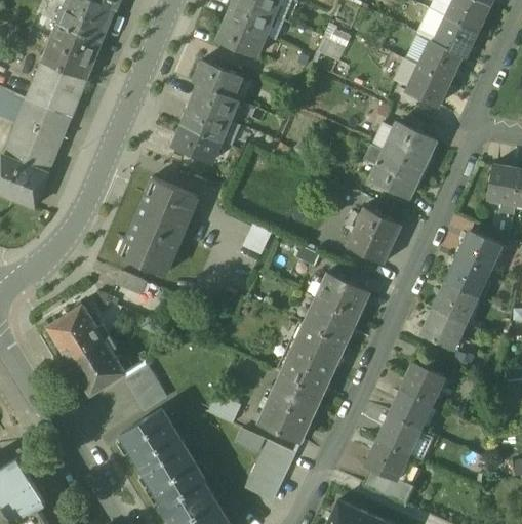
[(113,10),(88,0),(65,0),(55,24),(99,42),(113,10)]
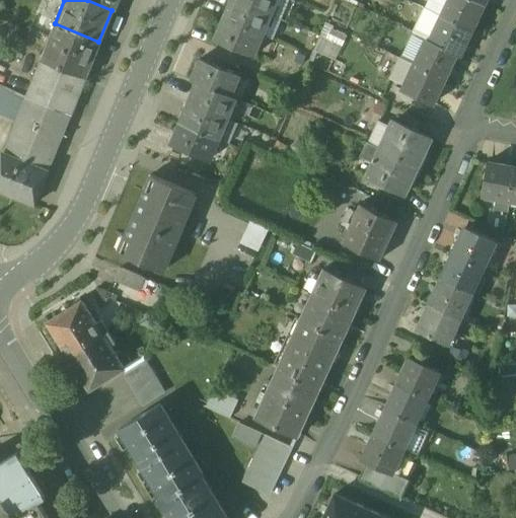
[(118,0),(87,0),(112,10),(114,11),(118,0)]
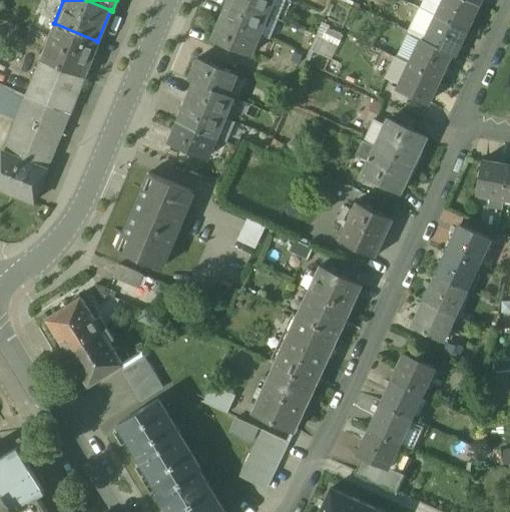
[(227,0),(227,1),(264,15),(270,0),(227,0)]
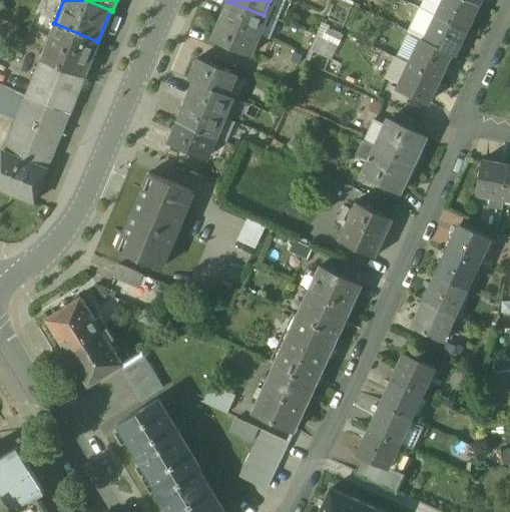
[(282,0),(270,0),(264,15),(275,20),(283,0),(282,0)]
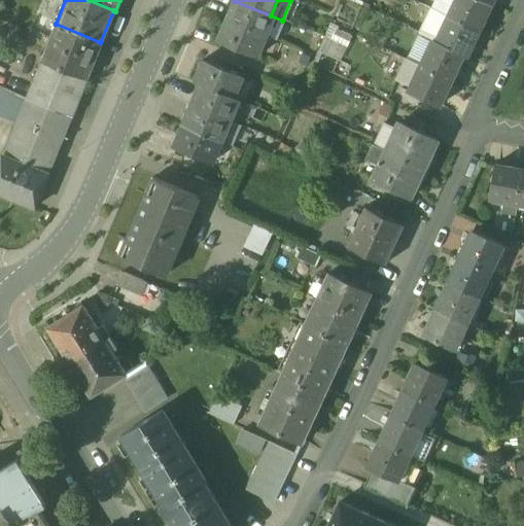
[(440,0),(437,7),(446,12),(451,0),(440,0)]
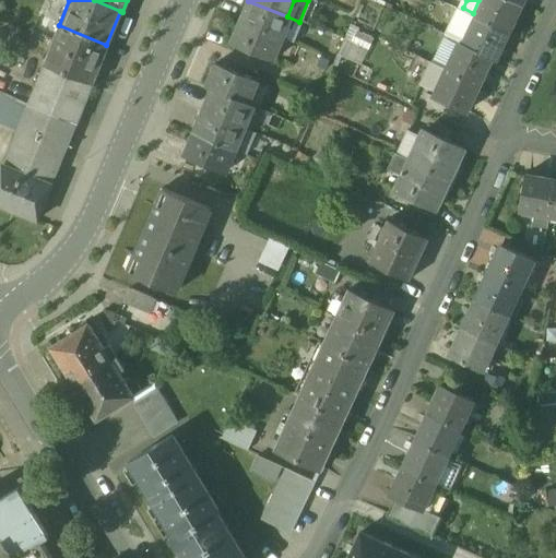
[(518,4),(508,0),(478,0),(473,13),(472,16),(506,32),(518,4)]
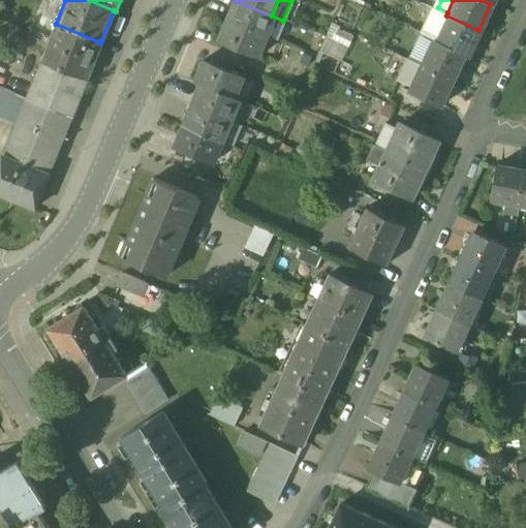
[(272,16),(235,1),(226,21),(263,36),(272,16)]
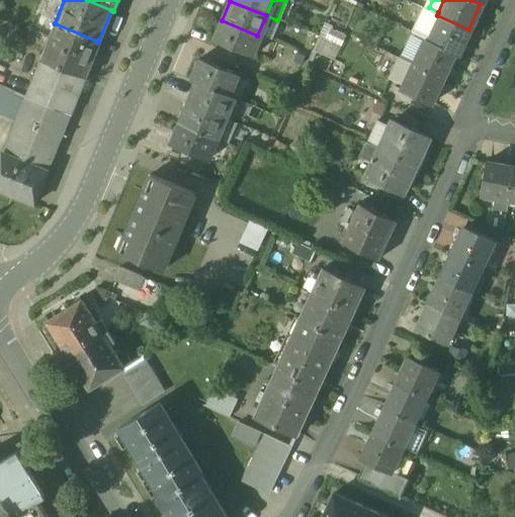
[(277,20),(266,15),(257,35),(268,39),(277,20)]
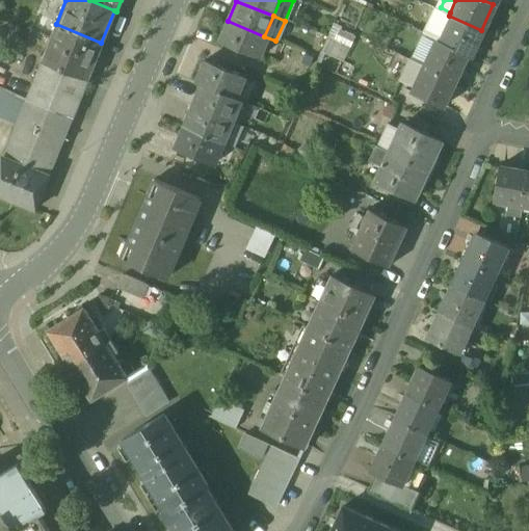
[(481,30),(449,16),(438,42),(466,55),(469,56),(481,30)]
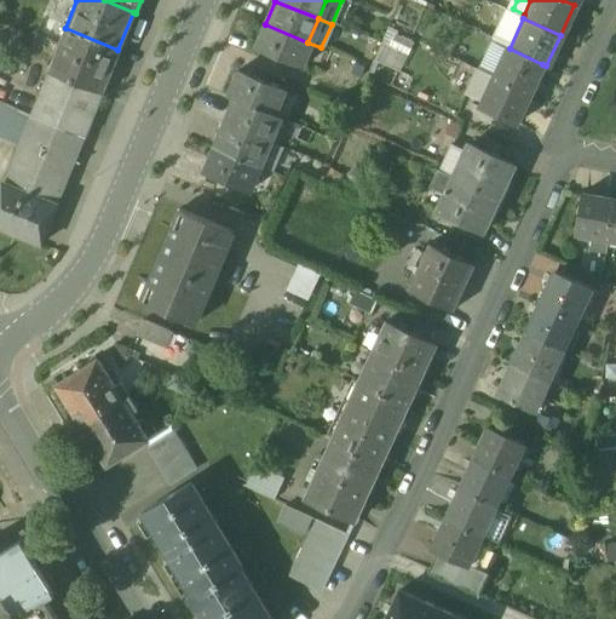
[(308,43),(265,24),(254,50),(297,68),(308,43)]
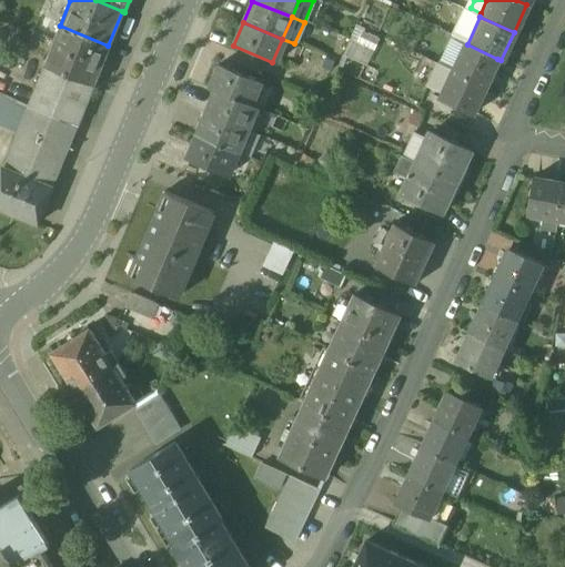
[(108,46),(60,26),(42,69),(91,88),(108,46)]
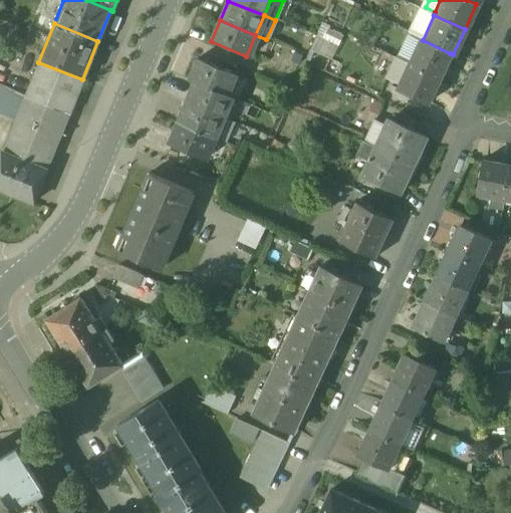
[(423,40),(420,39),(408,64),(438,78),(450,53),(423,40)]
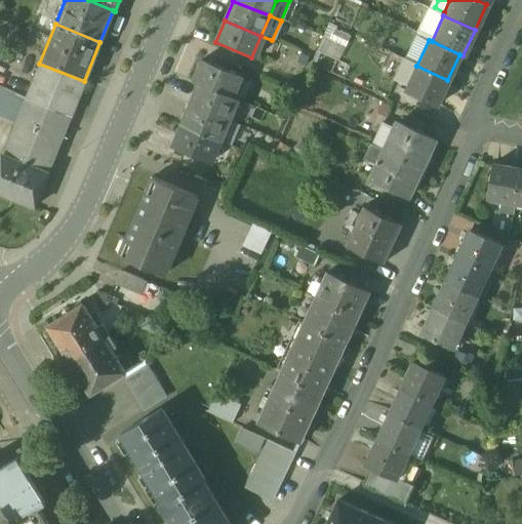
[(416,66),(401,59),(391,80),(407,87),(416,66)]
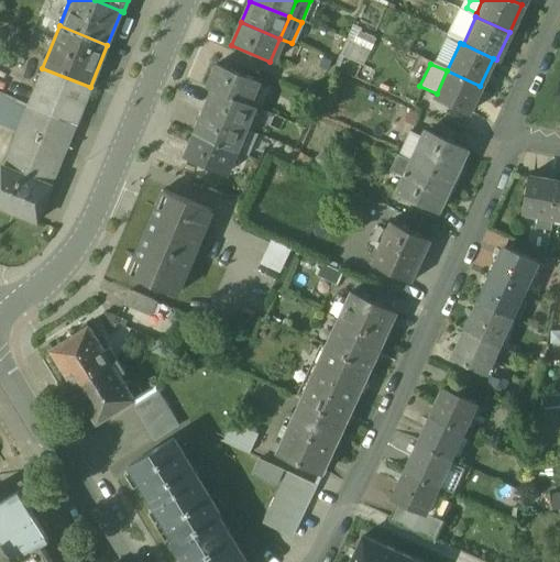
[(255,84),(215,66),(205,88),(211,91),(245,106),(255,84)]
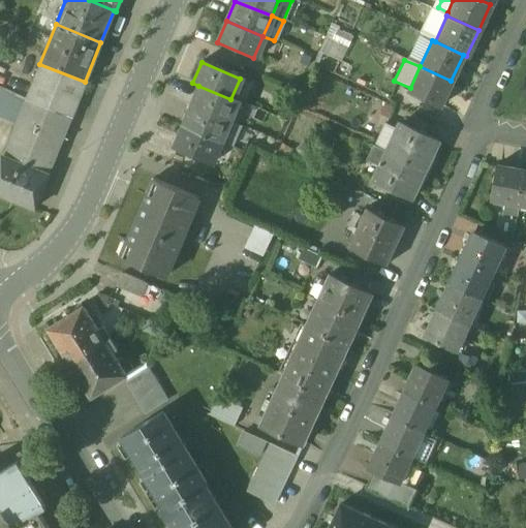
[(85,82),(39,64),(24,101),(69,118),(85,82)]
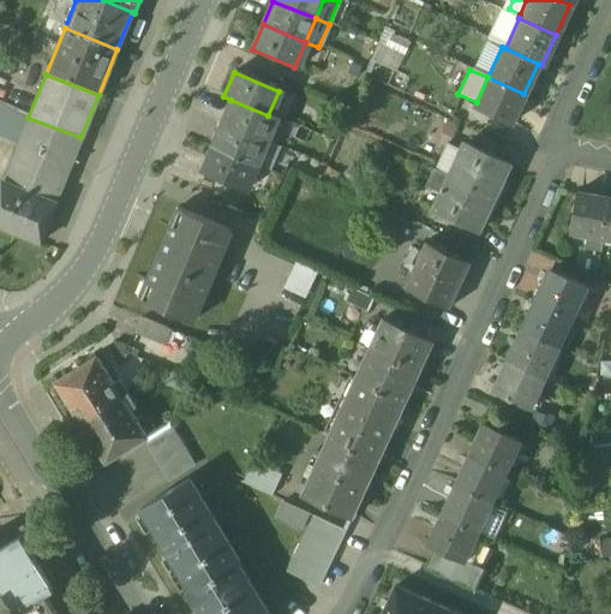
[(523,94),(487,77),(477,102),(474,108),(509,124),(523,94)]
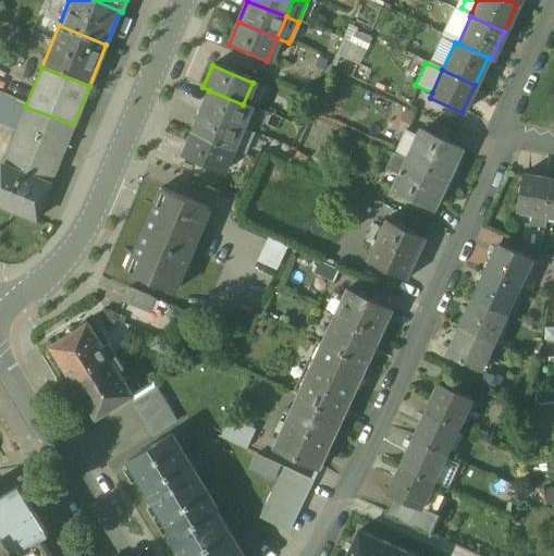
[(243,104),(209,90),(200,112),(239,128),(248,107),(243,104)]
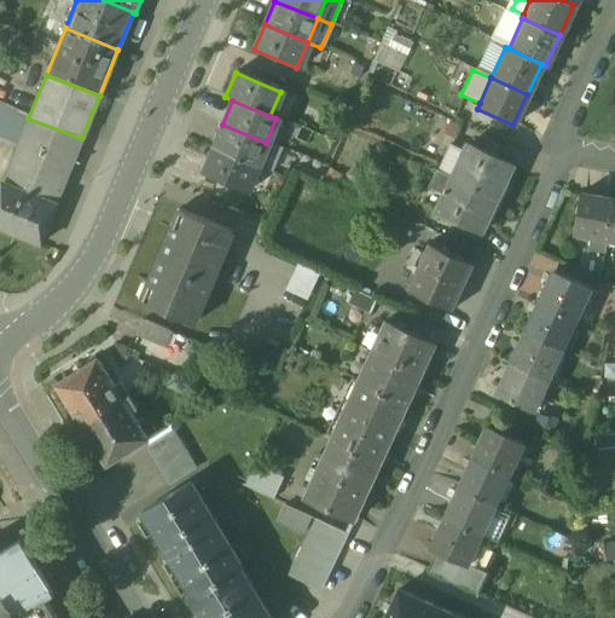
[(28,119),(0,107),(0,136),(18,143),(28,119)]
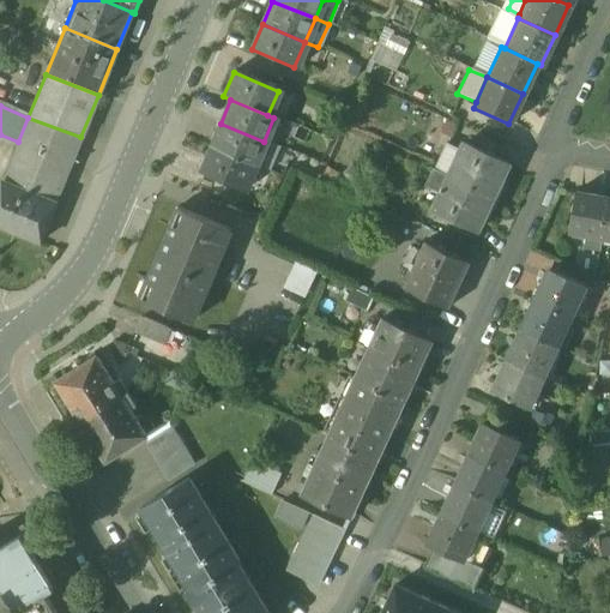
[(80,137),(28,118),(18,142),(1,184),(53,205),(80,137)]
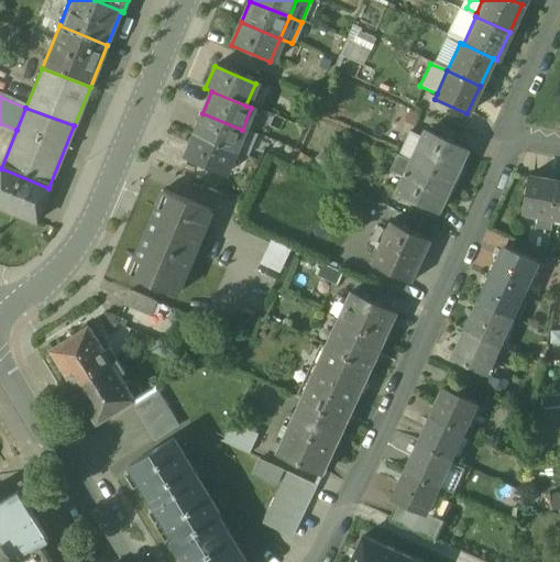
[(242,130),(202,113),(193,135),(232,152),(242,130)]
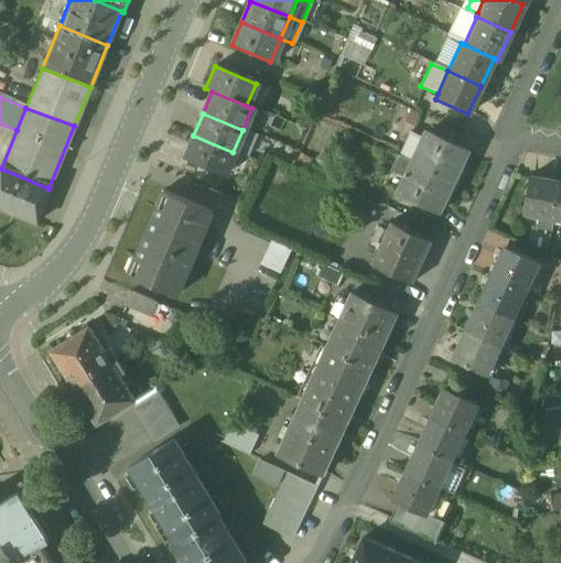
[(423,138),(409,132),(398,155),(416,164),(421,153),(417,151),(423,138)]
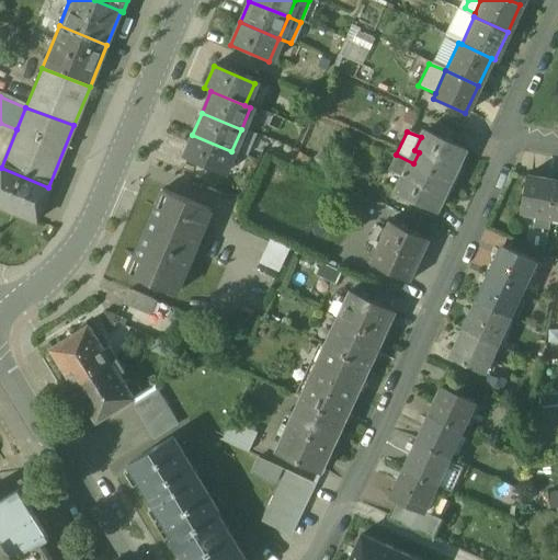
[(463,150),(423,132),(421,137),(414,150),(419,152),(413,163),(412,164),(453,183),(460,167),(456,164),(463,150)]
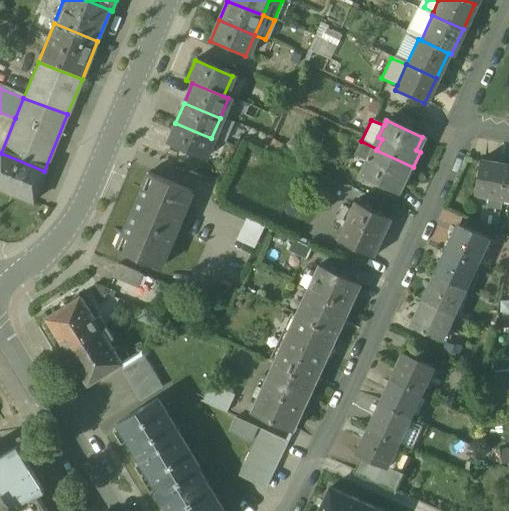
[(211,138),(175,123),(166,144),(202,160),(211,138)]
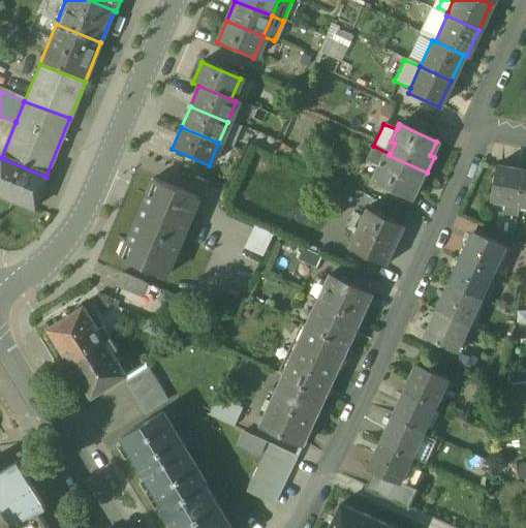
[(427,173),(389,155),(390,154),(373,146),(367,160),(380,166),(373,182),(410,199),(416,186),(421,188),(427,173)]
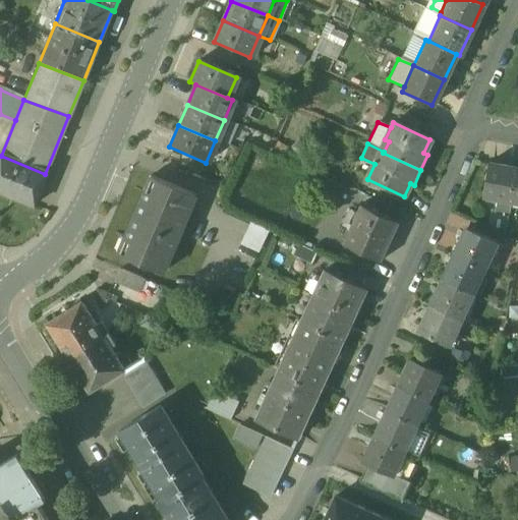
[(45,174),(1,156),(0,158),(0,191),(33,206),(45,174)]
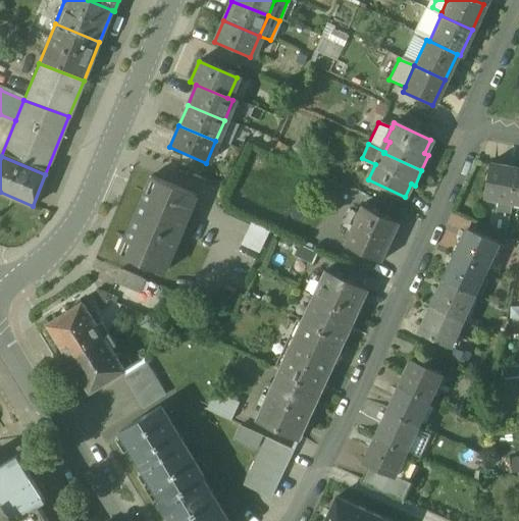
[(518,169),(488,164),(482,197),(498,199),(496,210),(510,212),(512,202),(518,169)]
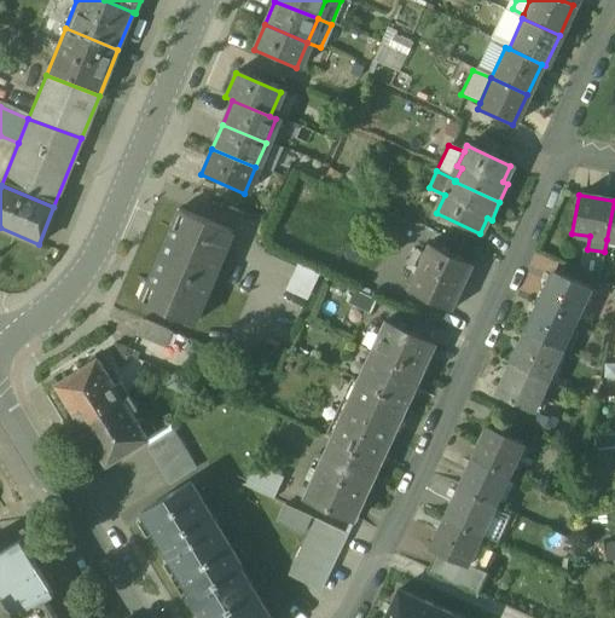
[(175,211),(137,302),(190,325),(230,232),(175,211)]
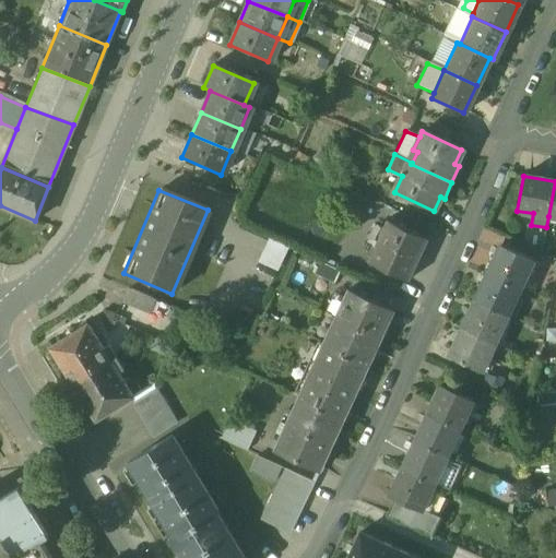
[(425,239),(383,221),(364,261),(406,281),(425,239)]
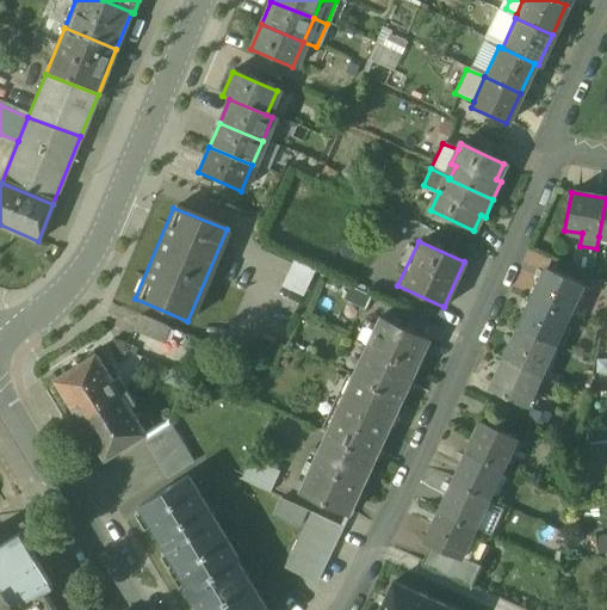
[(295,259),(284,284),(304,294),(315,269),(295,259)]
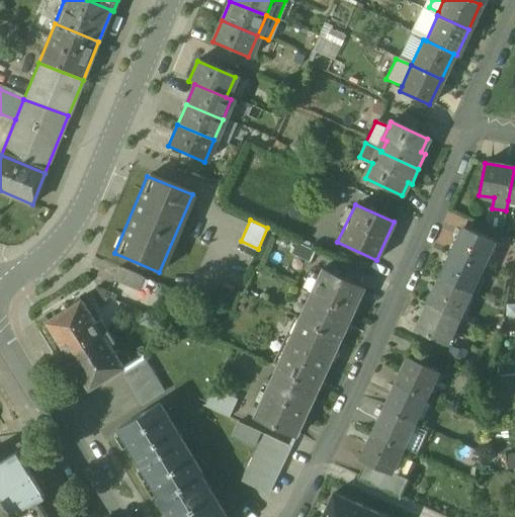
[(492,242),(462,228),(450,254),(480,268),(492,242)]
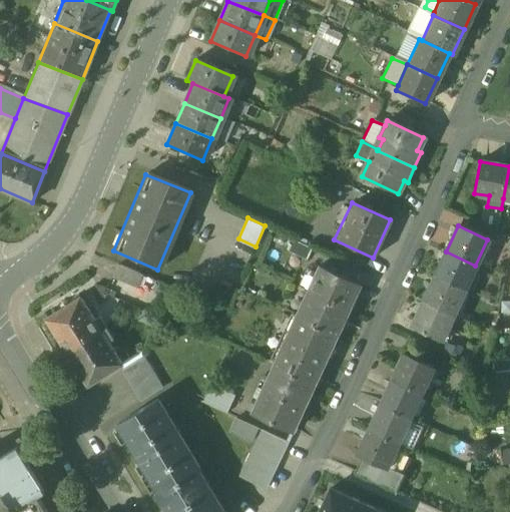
[(309,235),(298,230),(293,242),(303,247),(309,235)]
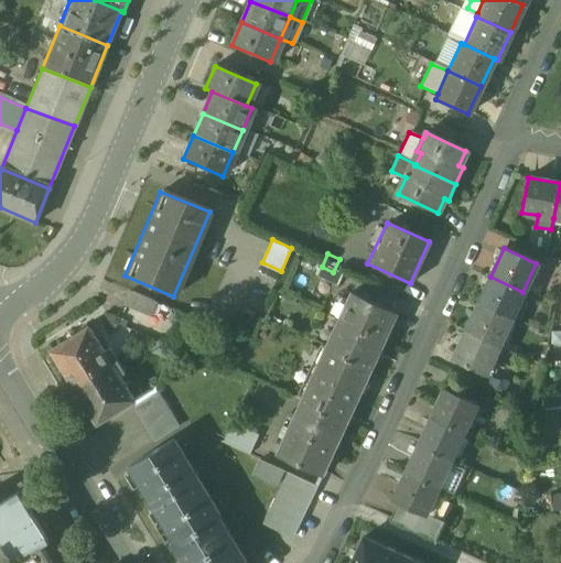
[(333,272),(322,267),(316,279),(335,288),(341,275),(333,272)]
